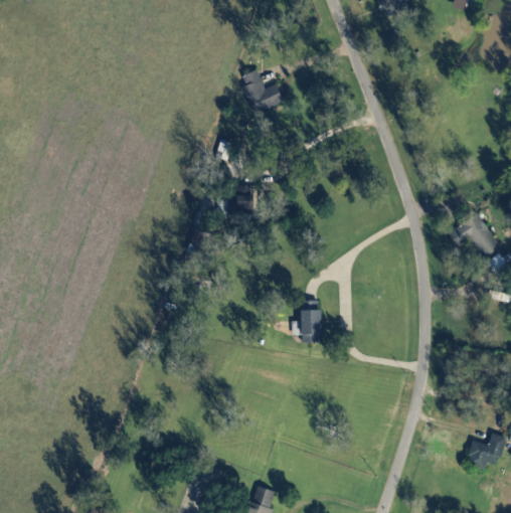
[(378,0),(385,17),(409,8),(406,0),(378,0)]
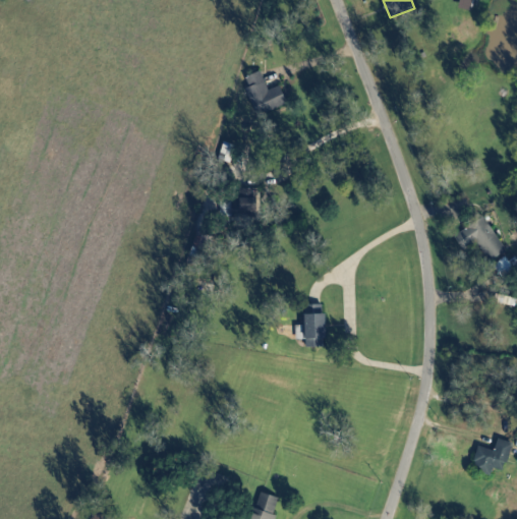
[(472,10),(473,0),(459,0),(458,8),(472,10)]
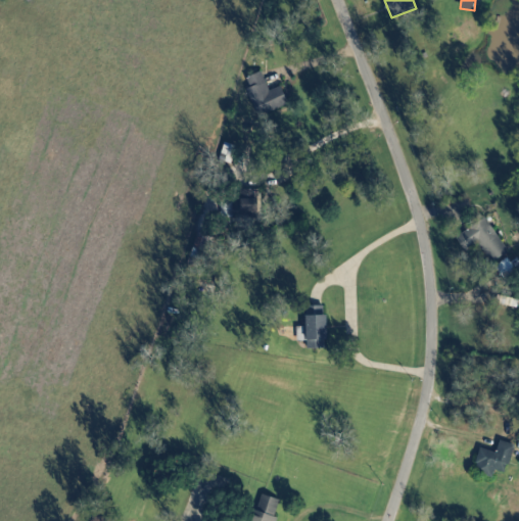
[(257,114),(288,103),(281,85),(269,89),(262,69),(246,76),(249,86),(246,87),(257,114)]
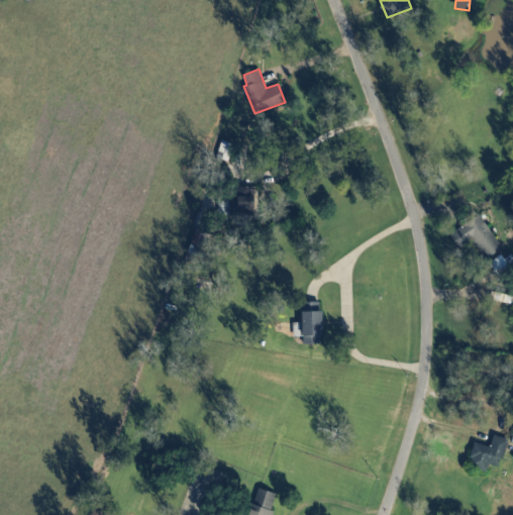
[(257,186),(237,186),(236,198),(218,198),(218,210),(227,210),(257,211),(257,186)]
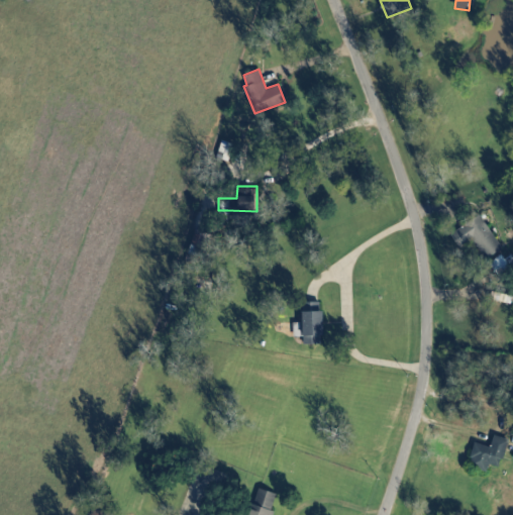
[(474,237),(483,258),(498,251),(483,216),(450,229),(456,244),(474,237)]
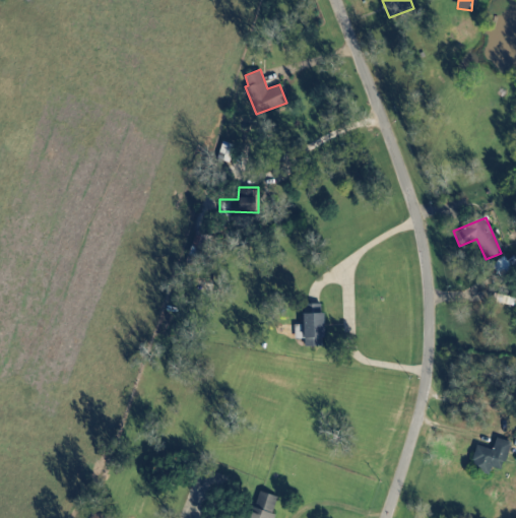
[(304,304),(305,345),(325,344),(324,311),(321,311),(321,303),(304,304)]
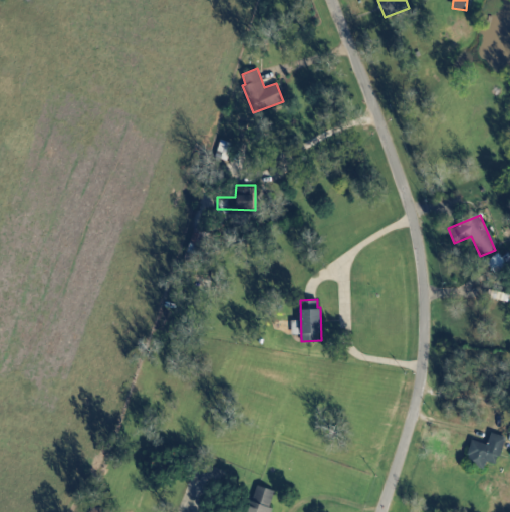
[(486,443),(472,439),(465,460),(484,467),(486,460),(496,464),(505,437),(490,432),(486,443)]
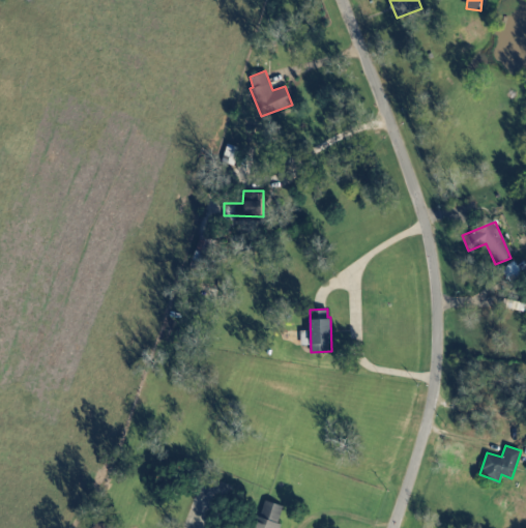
[(278,527),(280,523),(278,522),(283,505),(262,499),(253,527),(278,527)]
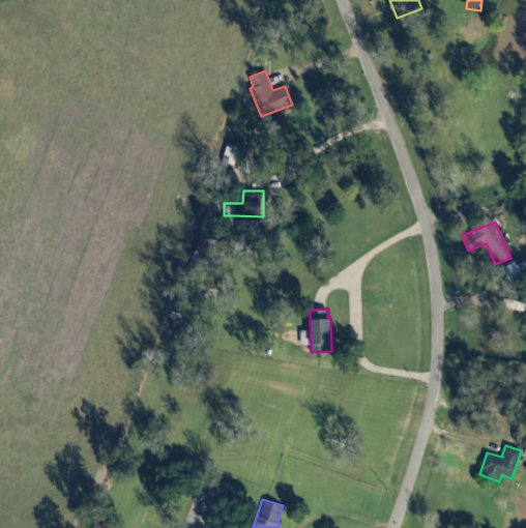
All buildings are outlined.
